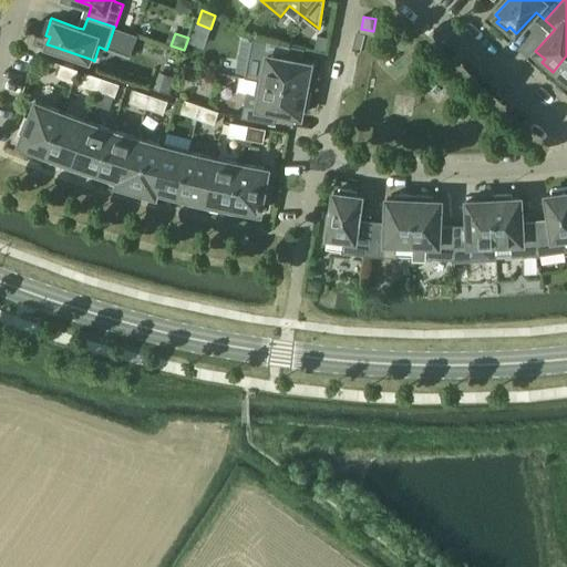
[(318,35),(316,49),(326,50),(328,38),(318,35)]
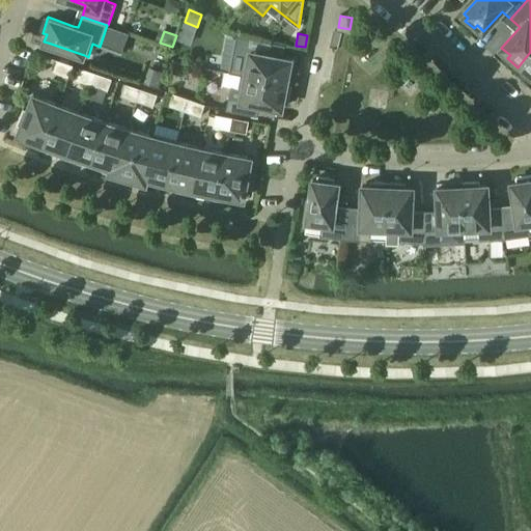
[(241,75),(290,84),(295,64),(290,63),(291,58),(264,53),(267,42),(241,36),(235,59),(244,61),(241,75)]
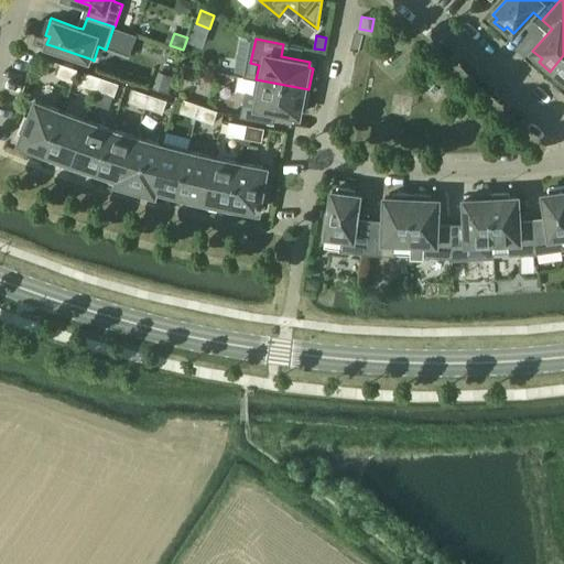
[(563,55),(550,72),(560,82),(563,78),(563,55)]
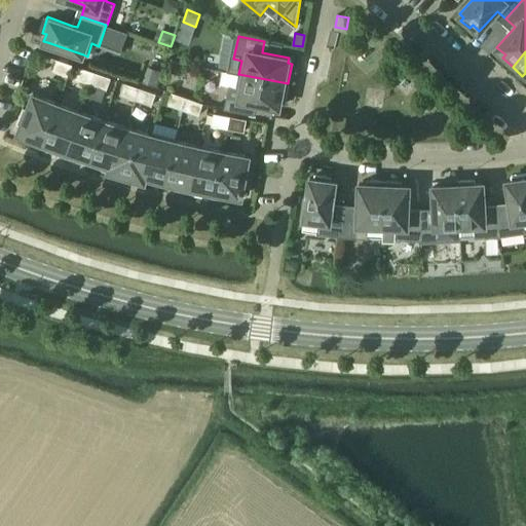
[(52,71),(68,76),(72,65),(57,59),(52,71)]
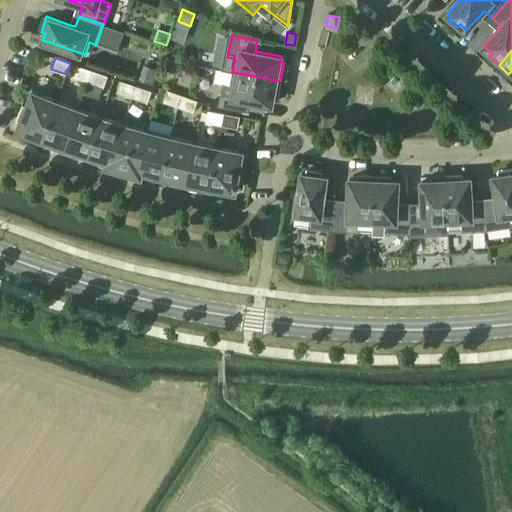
[(144,64),(139,79),(153,83),(158,69),(144,64)]
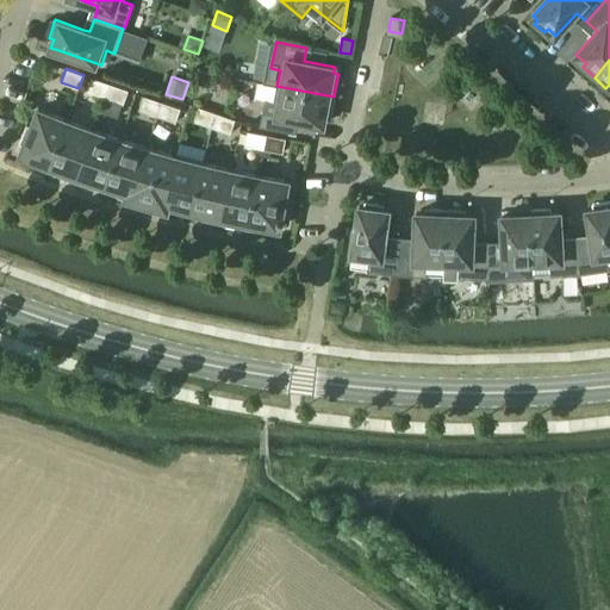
[(105,98),(111,83),(92,78),(87,91),(105,98)]
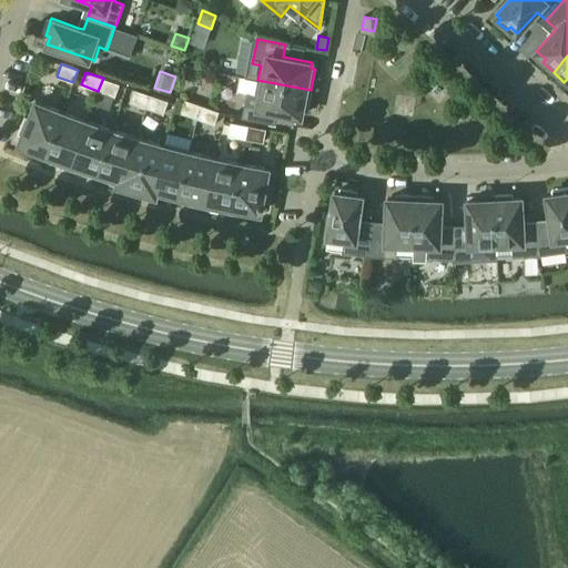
[(103,78),(98,91),(115,97),(120,83),(103,78)]
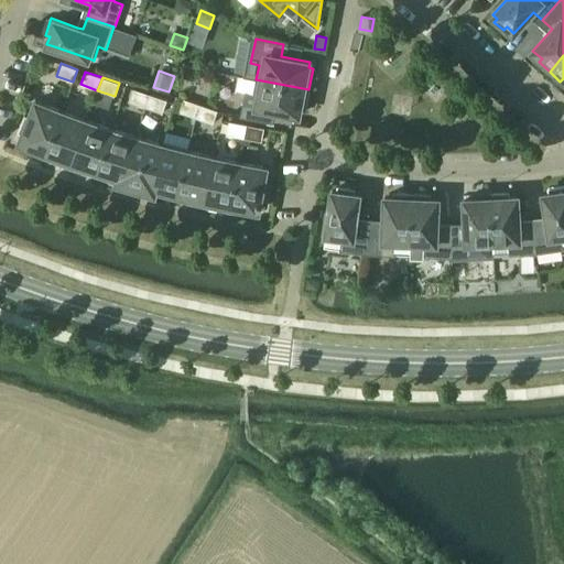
[(308,89),(256,79),(253,93),(245,91),(240,117),(269,122),(271,109),(300,115),(301,109),(305,110),(308,89)]
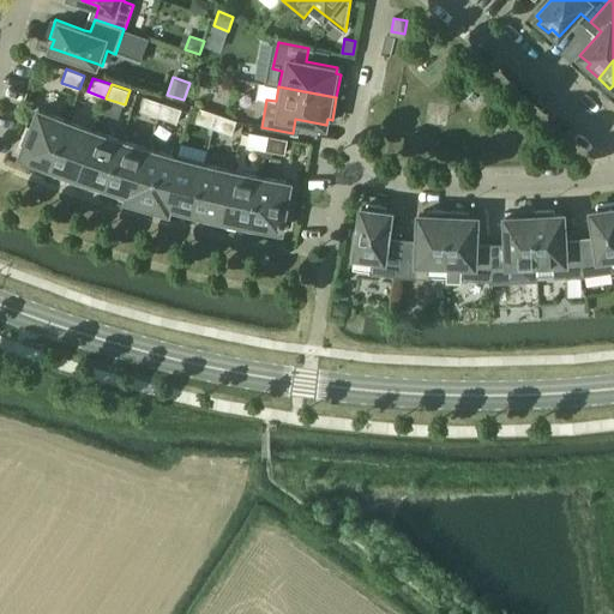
[(160,116),(163,102),(145,96),(140,110),(160,116)]
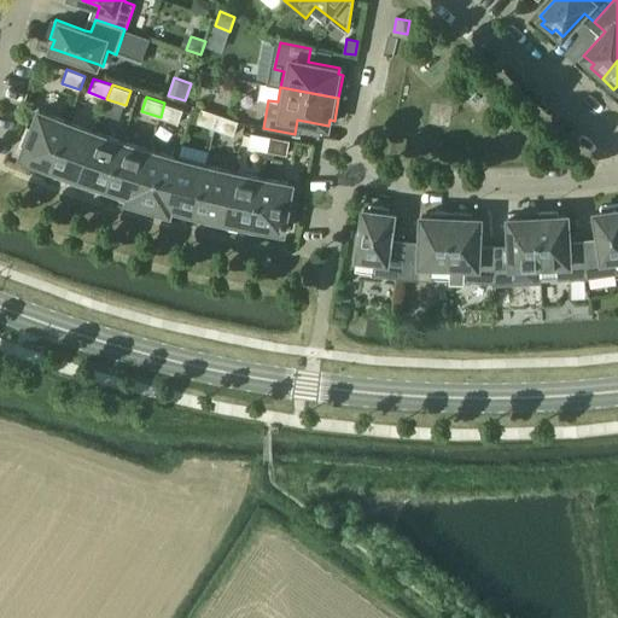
[(164,103),(161,117),(179,123),(184,110),(164,103)]
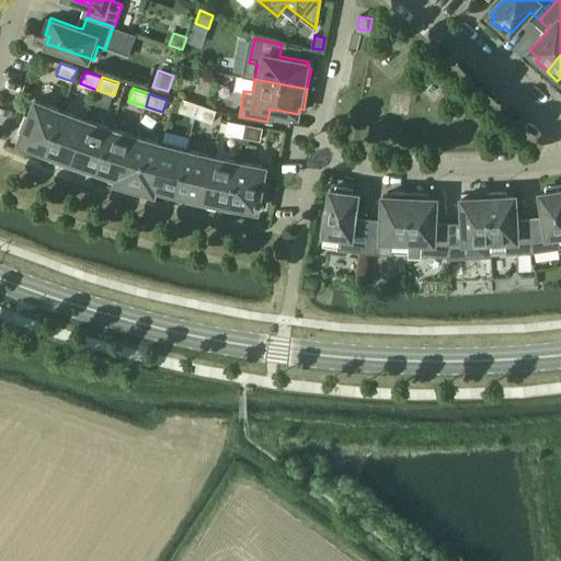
[(221,98),(219,109),(233,112),(236,101),(221,98)]
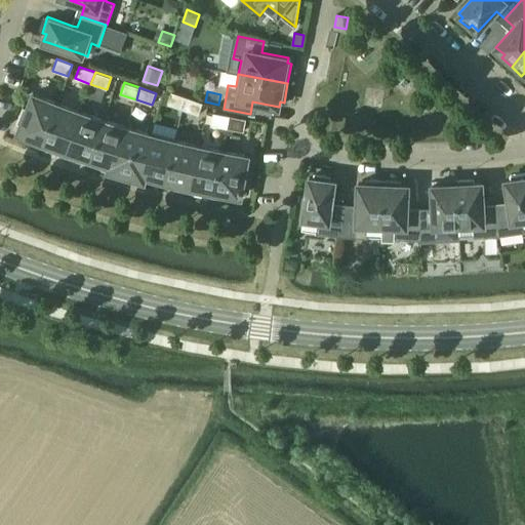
[(183,110),(187,97),(171,92),(167,104),(183,110)]
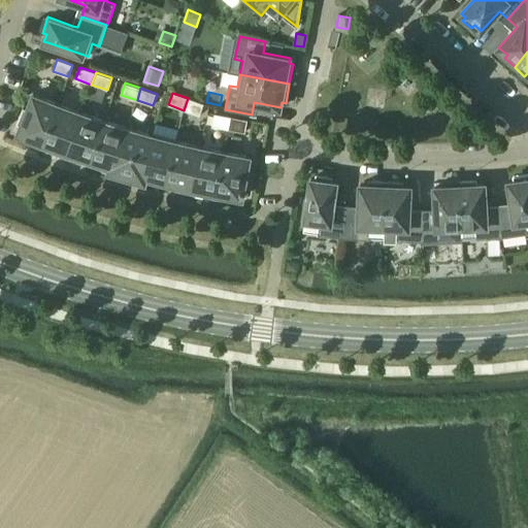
[(22,125),(19,133),(43,142),(58,104),(34,94),(28,108),(24,106),(17,123),(22,125)]
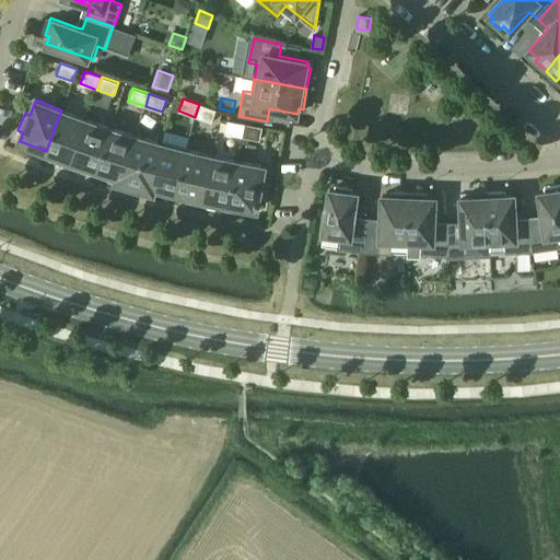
[(199,104),(195,117),(211,123),(216,109),(199,104)]
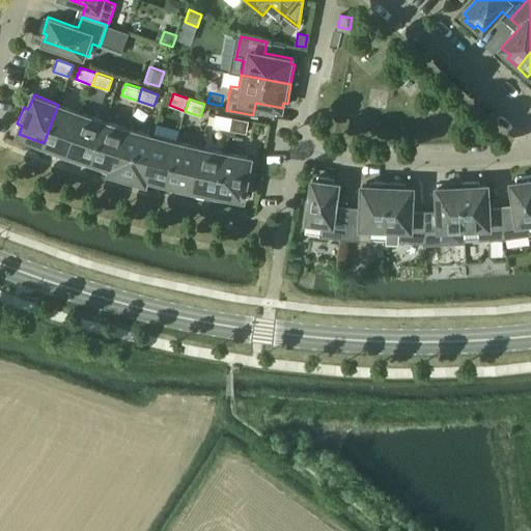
[(65,157),(82,113),(58,105),(44,143),(53,147),(52,152),(65,157)]
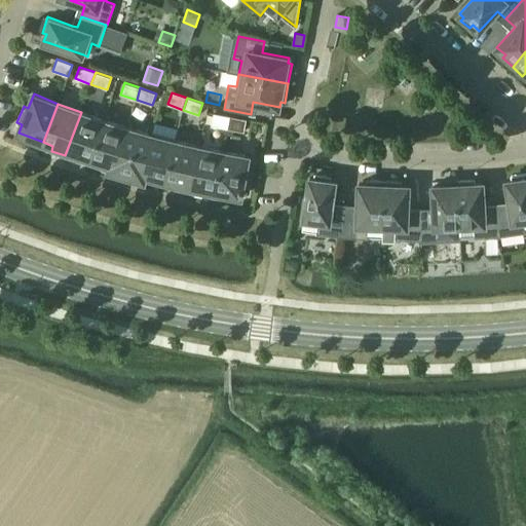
[(91,159),(104,120),(81,112),(65,155),(79,160),(81,156),(91,159)]
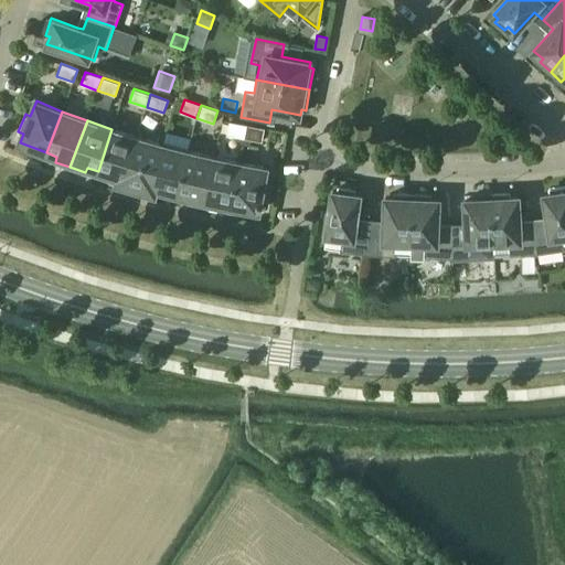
[(245,138),(247,125),(230,121),(227,135),(245,138)]
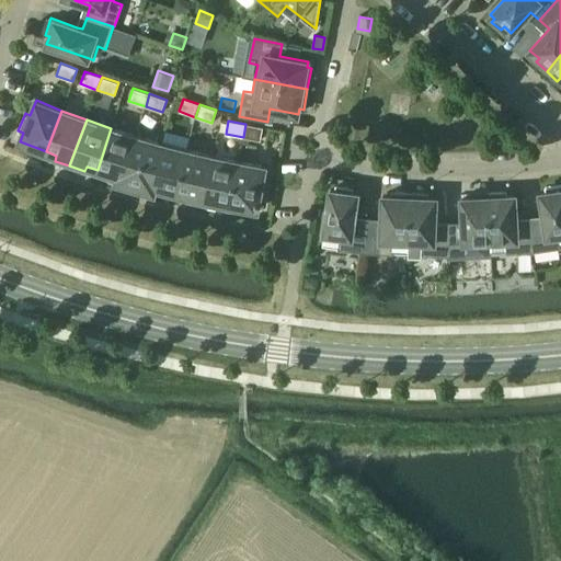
[(245,124),(243,137),(261,140),(263,127),(245,124)]
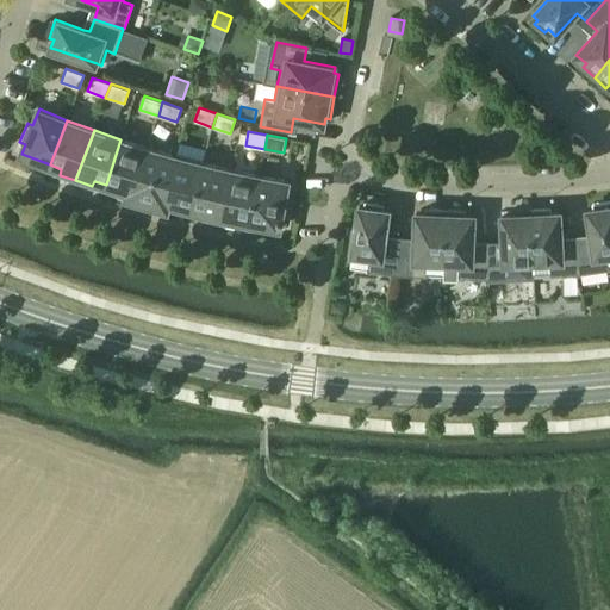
[(120,139),(106,185),(117,188),(117,194),(132,199),(148,148),(120,139)]
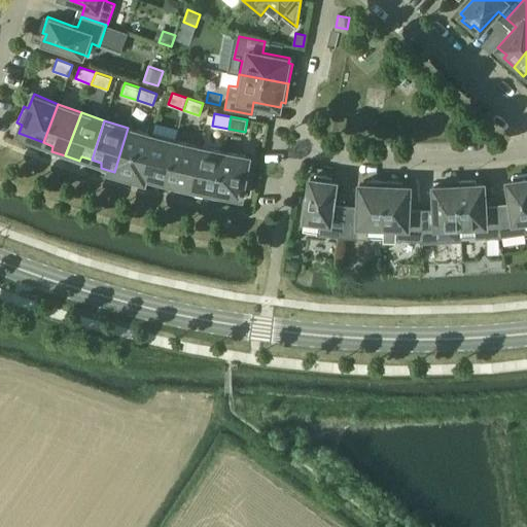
[(151,135),(139,179),(153,183),(155,178),(162,180),(166,181),(176,141),(175,140),(178,129),(155,123),(152,135),(151,135)]
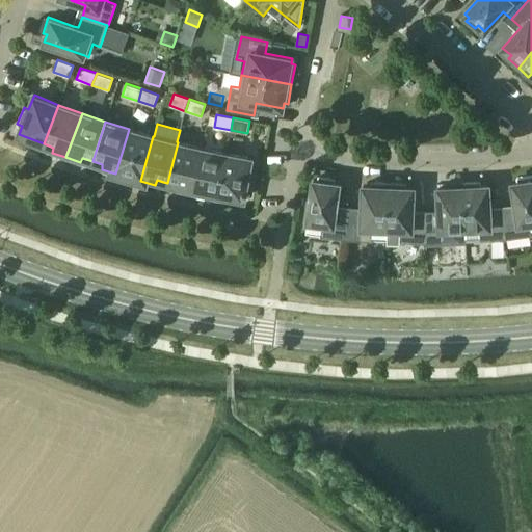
[(140,181),(153,136),(129,129),(115,174),(140,181)]
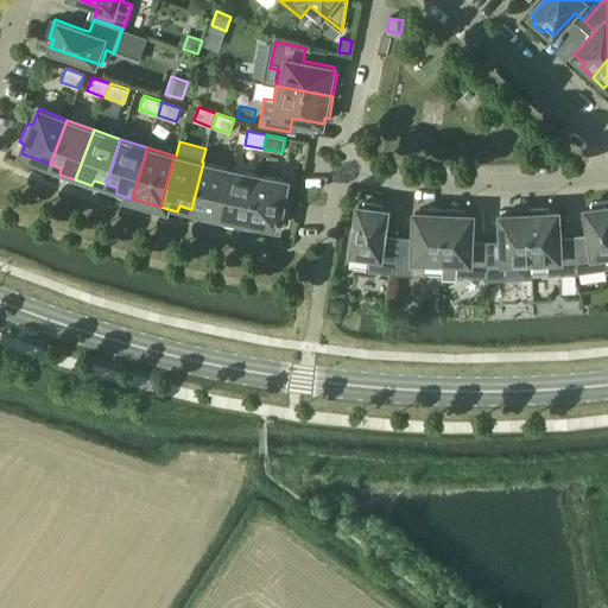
[(219,221),(230,169),(203,163),(191,209),(203,211),(202,217),(219,221)]
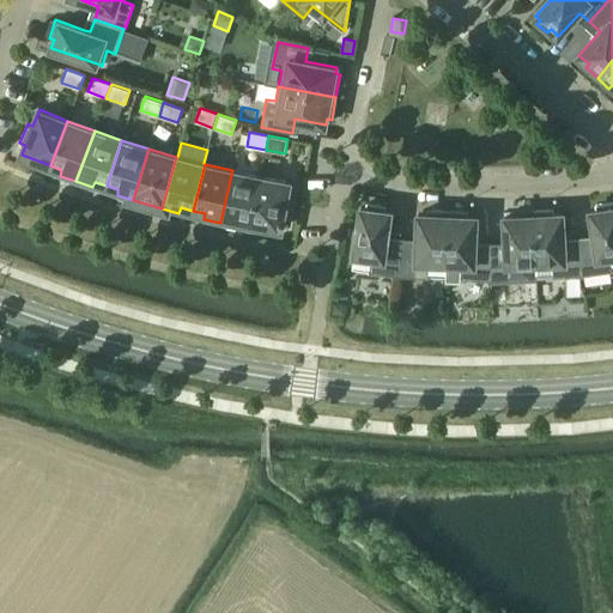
[(252,224),(260,176),(232,170),(220,223),(237,226),(240,222),(252,224)]
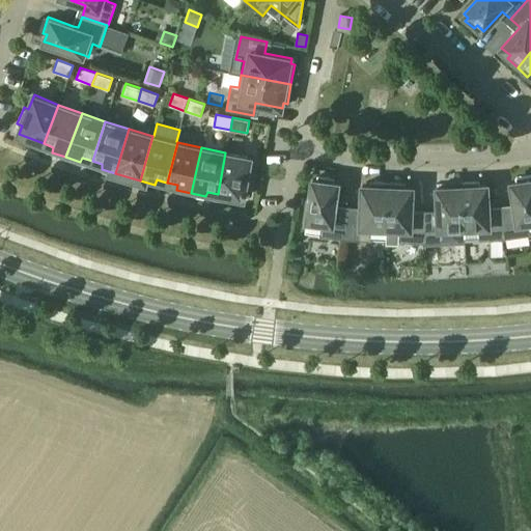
[(251,158),(225,152),(218,194),(244,198),(245,191),(250,191),(254,173),(249,172),(251,158)]
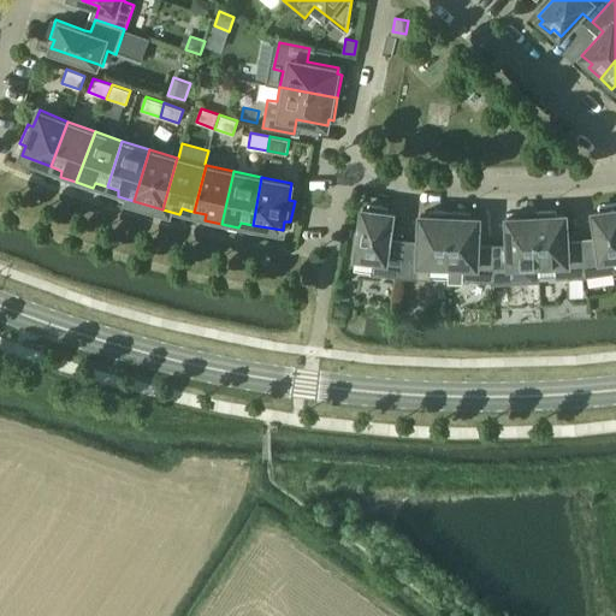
[(582,246),(586,277),(615,272),(615,271),(615,270),(615,202),(603,205),(604,209),(593,212),(598,243),(582,246)]
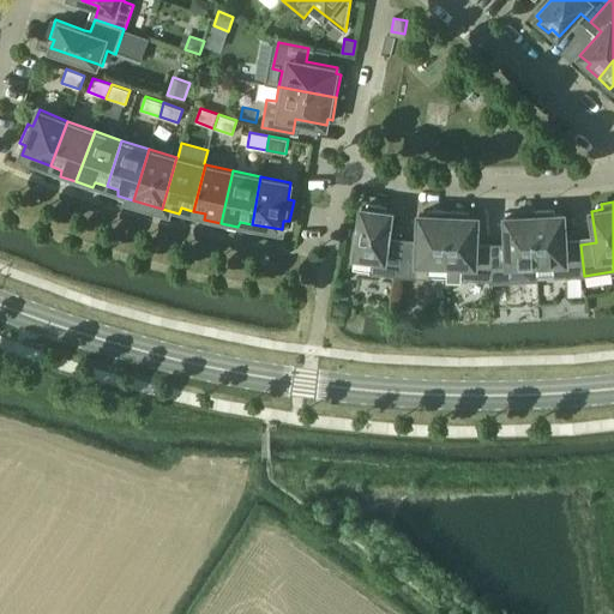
[(399,276),(403,245),(387,244),(392,211),(381,210),(381,205),(368,204),(367,208),(361,208),(359,229),(354,228),(350,254),(356,256),(355,268),(369,270),(369,272),(399,276)]
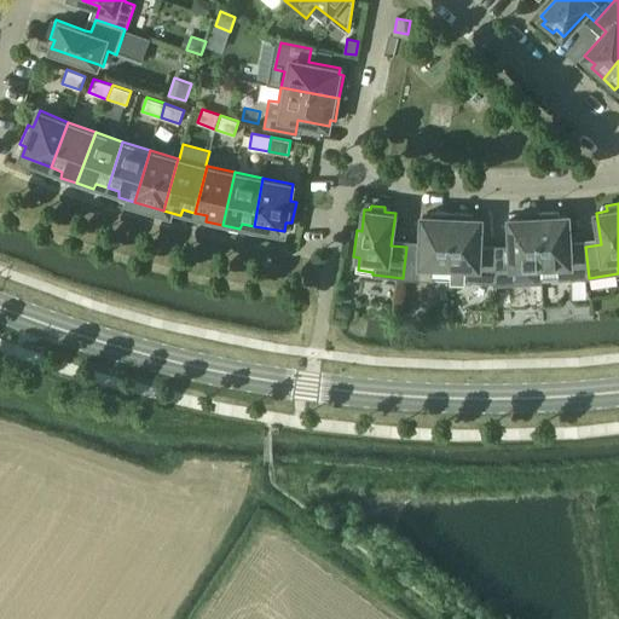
[(589,278),(585,247),(571,247),(568,215),(555,215),(554,210),(539,212),(542,278),(557,277),(559,279),(589,278)]
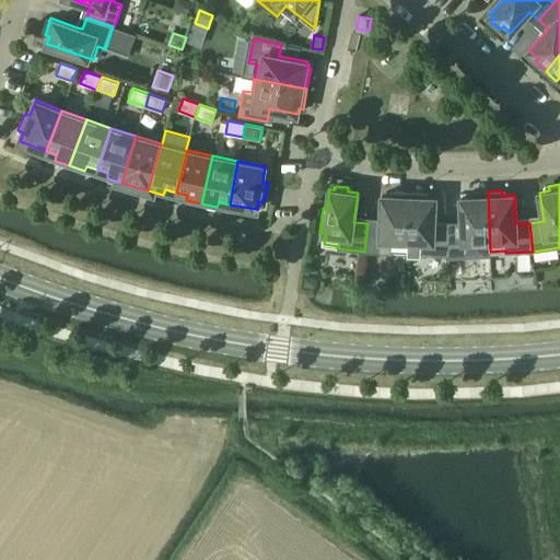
[(407,252),(409,191),(395,191),(395,196),(382,195),(381,224),(368,223),(364,252),(393,254),(393,251),(407,252)]
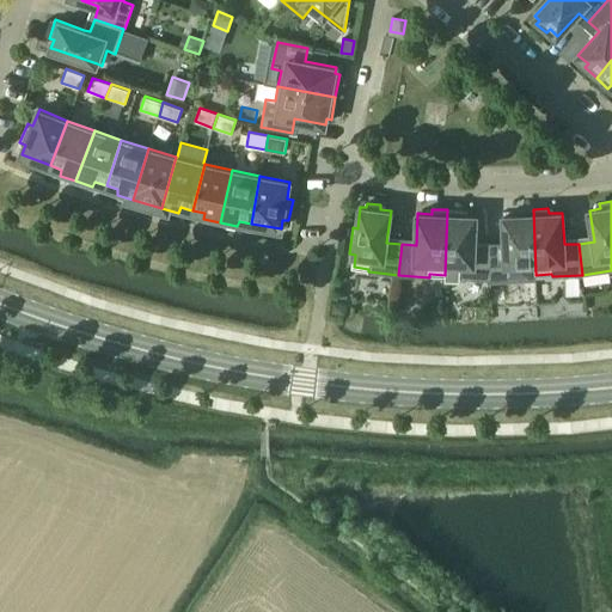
[(490,280),(490,248),(475,248),(476,215),(463,215),(463,210),(447,209),(445,275),(460,276),(460,279),(490,280)]
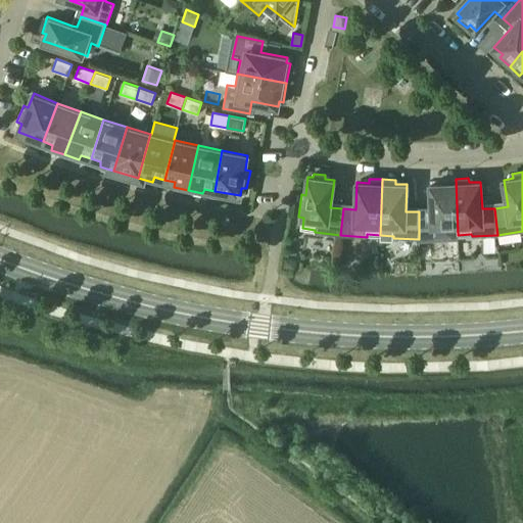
[(458,235),(456,179),(442,180),(442,184),(430,184),(432,211),(419,211),(419,239),(444,237),(444,235),(458,235)]
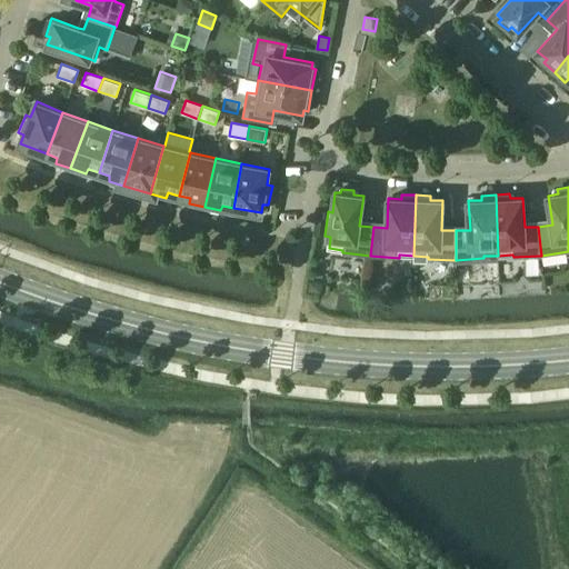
[(310,281),(309,290),(321,291),(321,285),(319,282),(310,281)]
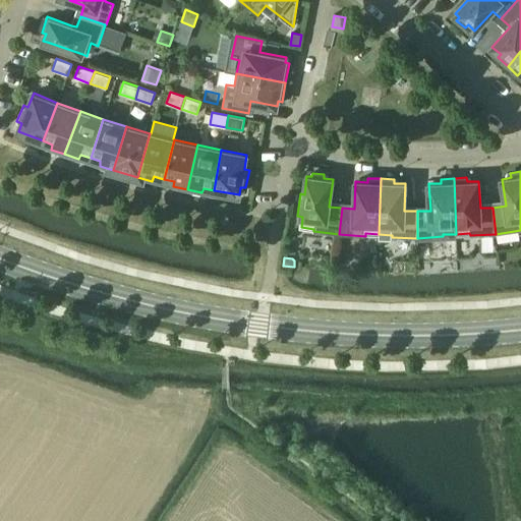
[(394,261),(394,274),(398,274),(405,270),(405,261),(394,261)]
